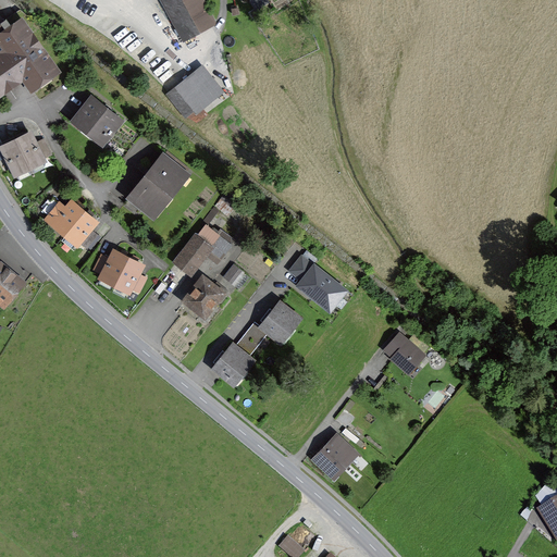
[(213,22),(200,0),(172,0),(190,34),(213,22)]
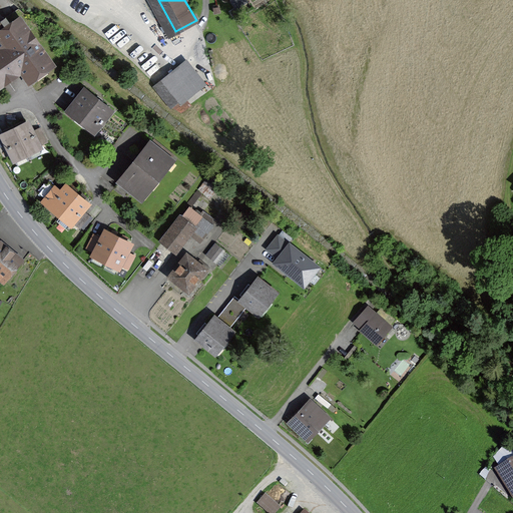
[(0,85),(22,71),(28,80),(51,64),(20,19),(7,28),(4,25),(9,22),(6,17),(1,20),(0,18),(0,85)]
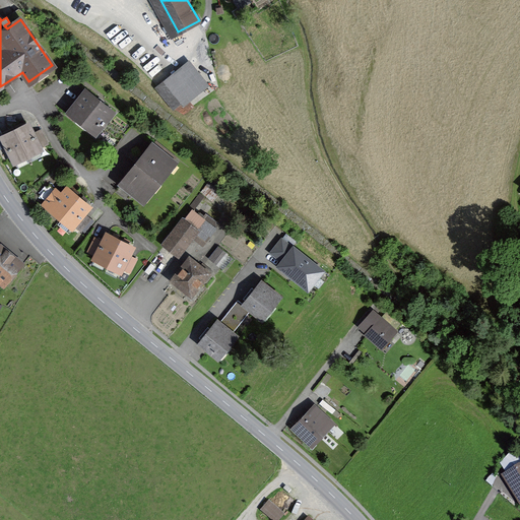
[(201,86),(184,65),(155,87),(174,110),(201,86)]
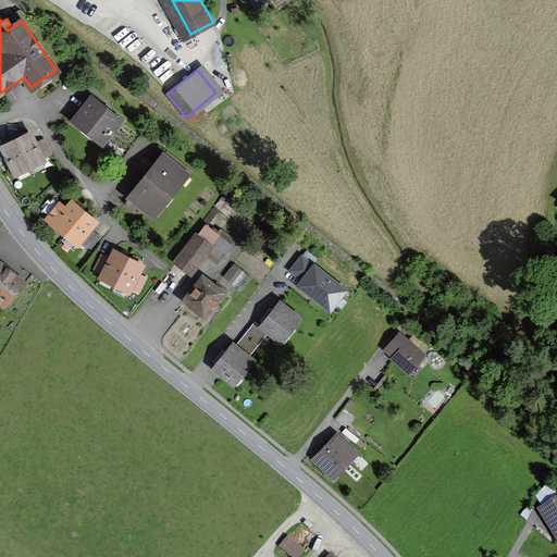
[(74,120),(103,143),(121,121),(91,97),(74,120)]
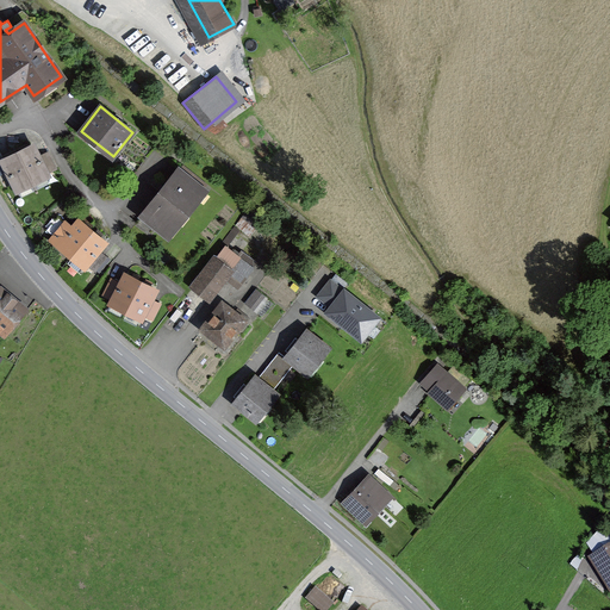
[(19,153),(18,153),(18,154),(32,182),(47,175),(47,174),(54,170),(47,154),(38,157),(32,147),(19,153)]
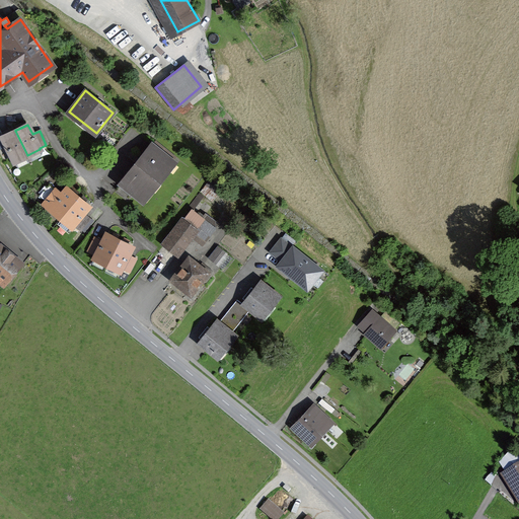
[(3,137),(14,161),(27,155),(15,131),(15,130),(14,131),(3,137)]
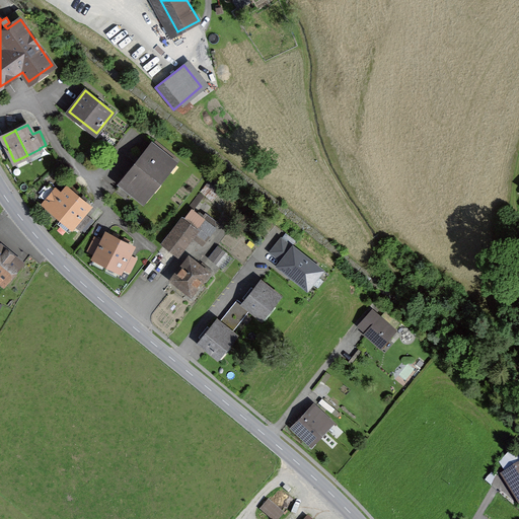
[(143,202),(174,162),(152,144),(116,190),(128,199),(133,193),(143,202)]
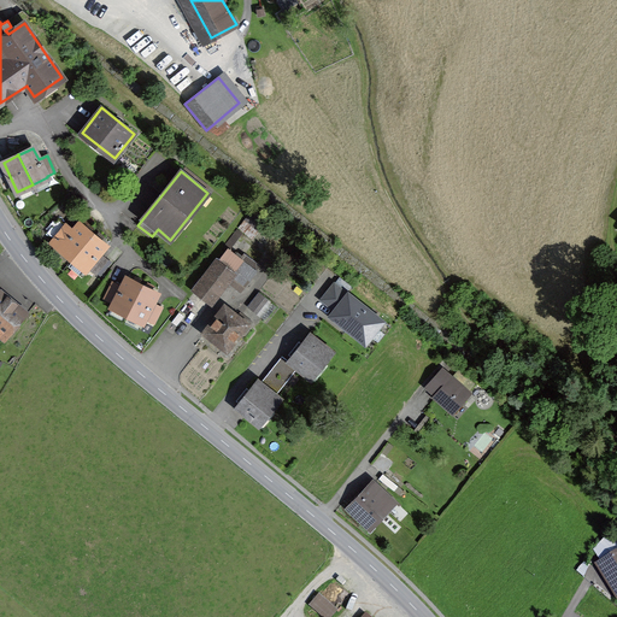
[(254,207),(239,228),(252,240),(268,218),(254,207)]
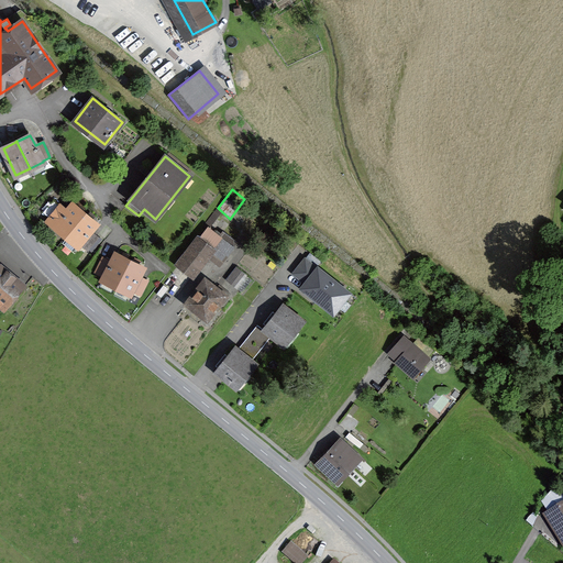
[(52,225),(55,227),(66,236),(85,213),(86,213),(74,203),(67,211),(54,199),(43,212),(48,218),(47,220),(48,223),(52,225)]
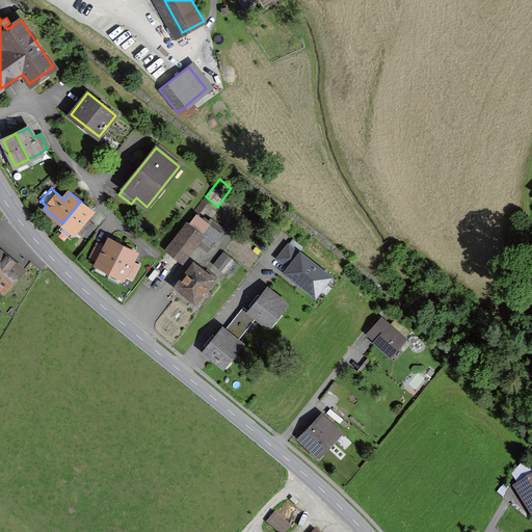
[(91,211),(81,203),(81,202),(80,202),(62,223),(74,232),(75,230),(81,235),(91,222),(85,218),(91,211)]
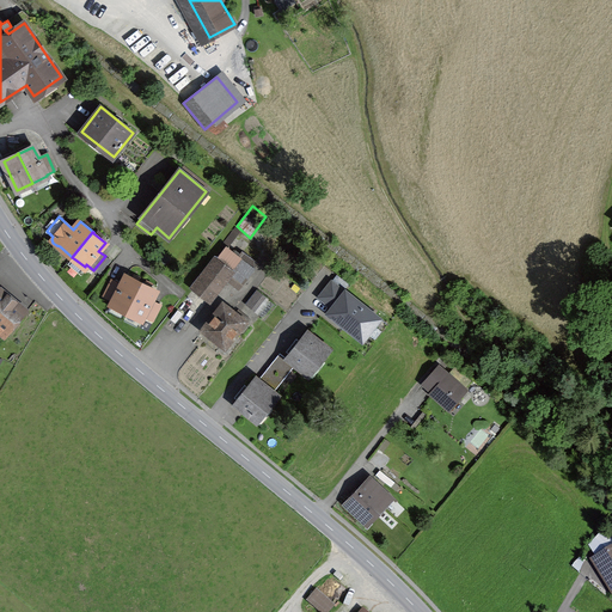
[(226,248),(216,259),(232,270),(226,276),(239,287),(257,264),(242,252),(238,257),(226,248)]
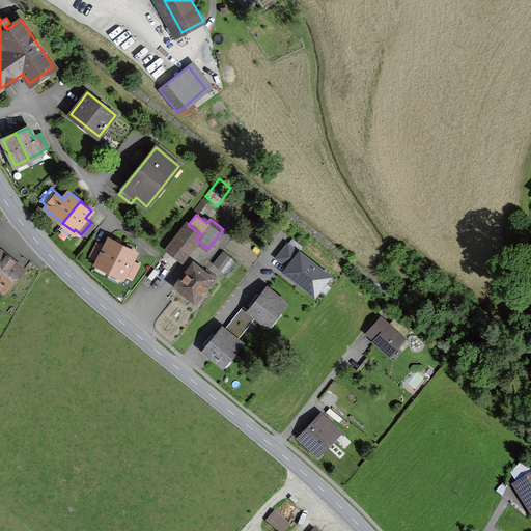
[(254,217),(246,226),(255,234),(263,224),(254,217)]
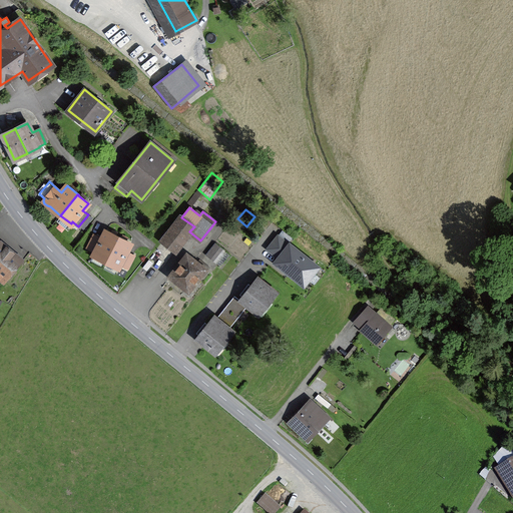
[(175,250),(189,231),(194,226),(181,217),(163,240),(175,250)]
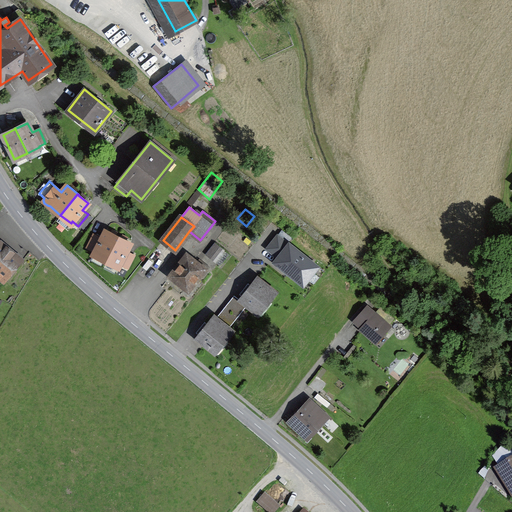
[(95,252),(94,254),(106,261),(118,237),(118,236),(106,230),(102,238),(95,235),(88,248),(95,252)]
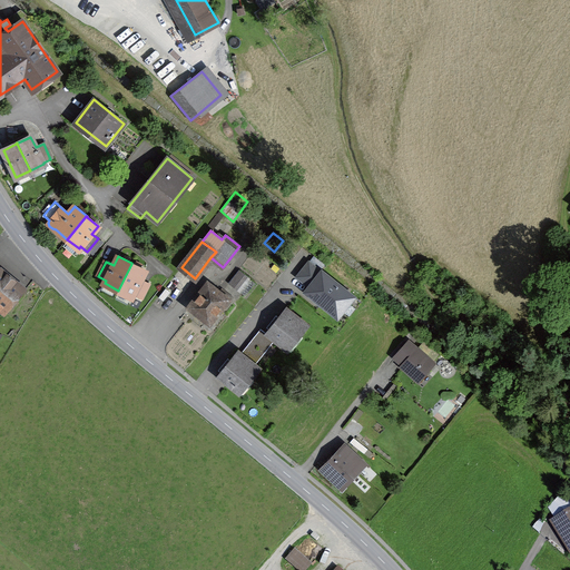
[(353,297),(308,262),(297,276),(311,287),(306,292),(337,316),(353,297)]
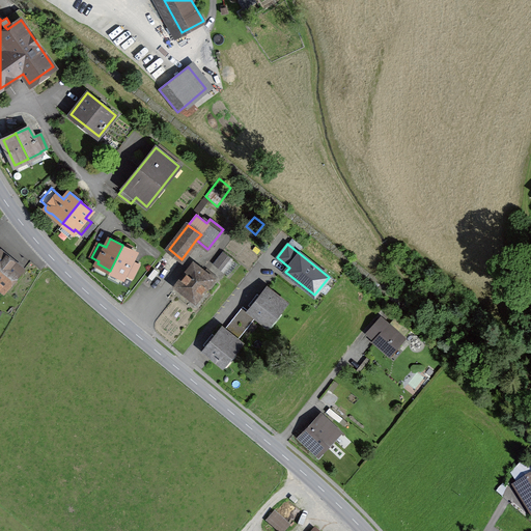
[(135,252),(123,246),(122,245),(122,246),(110,271),(122,277),(123,274),(131,278),(138,263),(131,260),(135,252)]
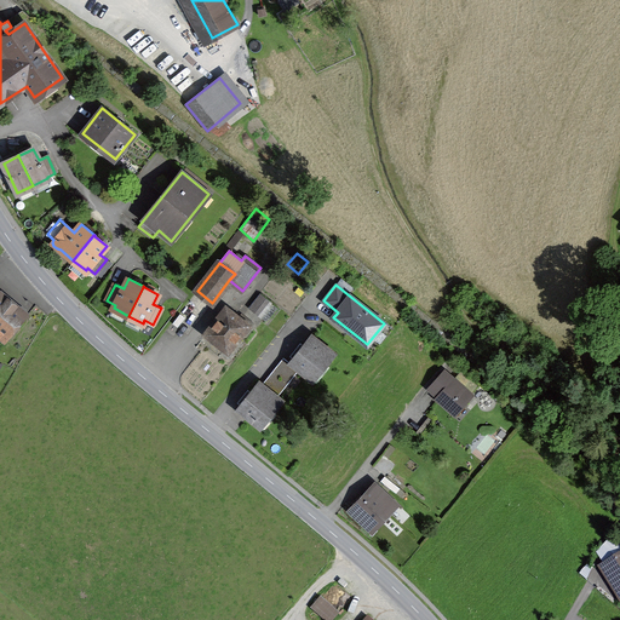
[(260,296),(251,309),(258,315),(269,302),(260,296)]
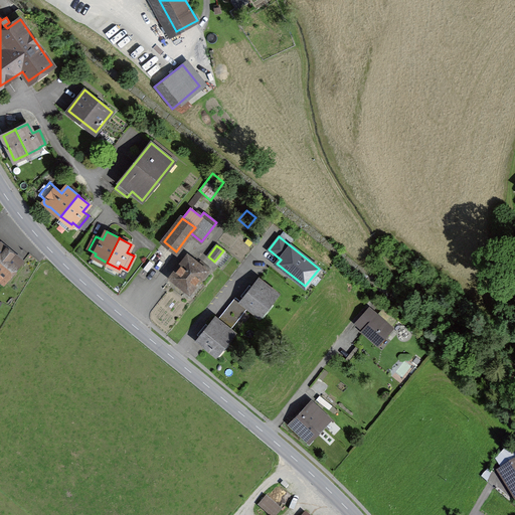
[(0,275),(4,279),(18,263),(0,246),(0,275)]
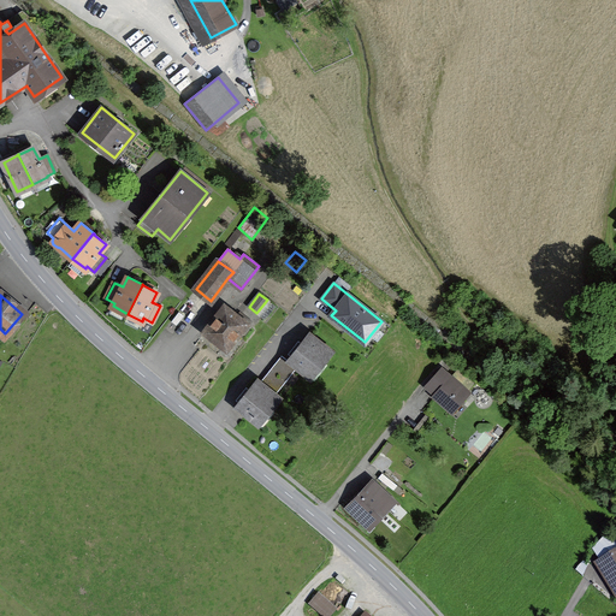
[(226,349),(237,336),(240,338),(249,326),(225,307),(205,332),(226,349)]
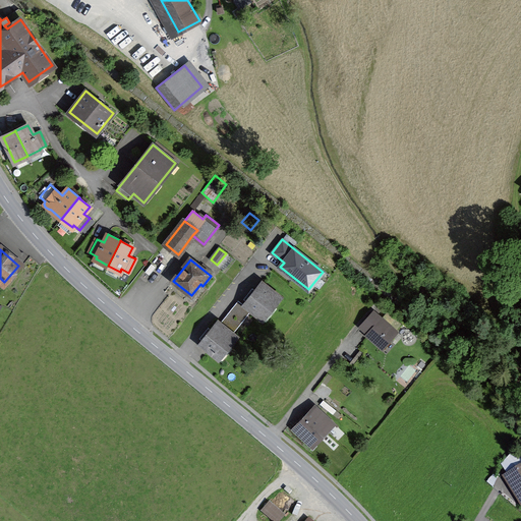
[(274,307),(282,297),(262,281),(243,304),(251,311),(250,311),(261,320),(273,305),(274,307)]
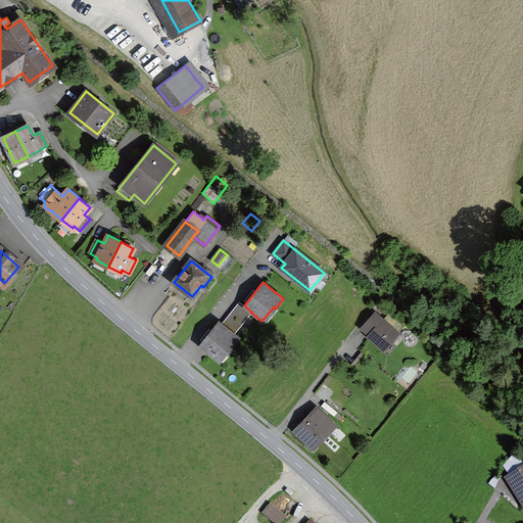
[(240,302),(223,324),(234,334),(251,313),(252,313),(244,305),(240,302)]
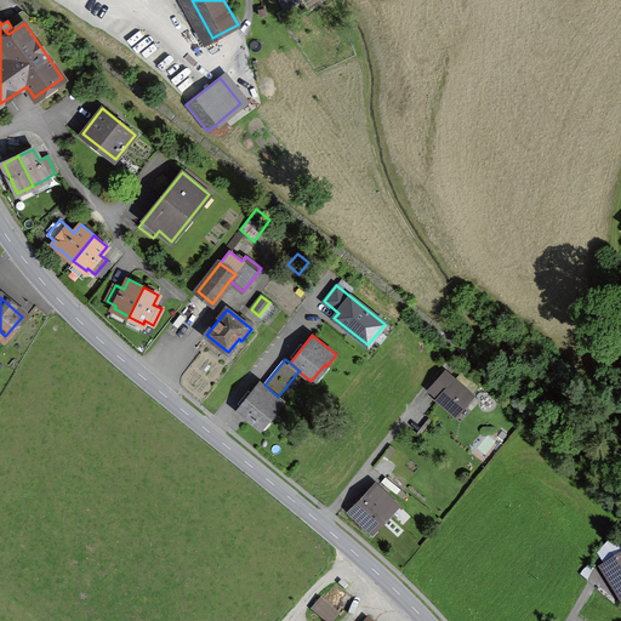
[(439,399),(455,414),(472,396),(448,375),(444,381),(440,379),(431,389),(440,398),(439,399)]
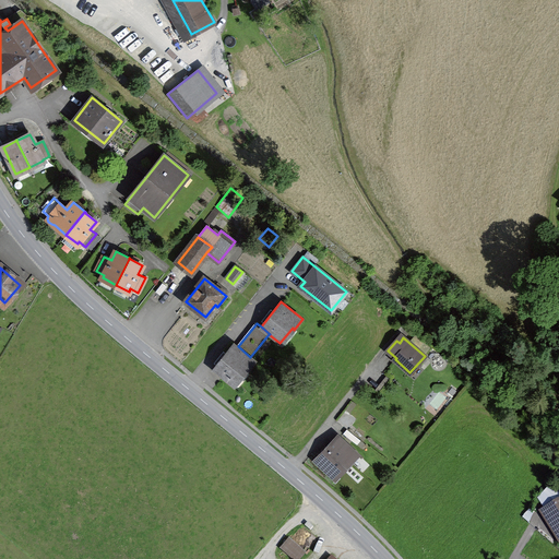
[(247,371),(256,360),(250,357),(238,346),(234,344),(213,369),(233,384),(245,370),(247,371)]
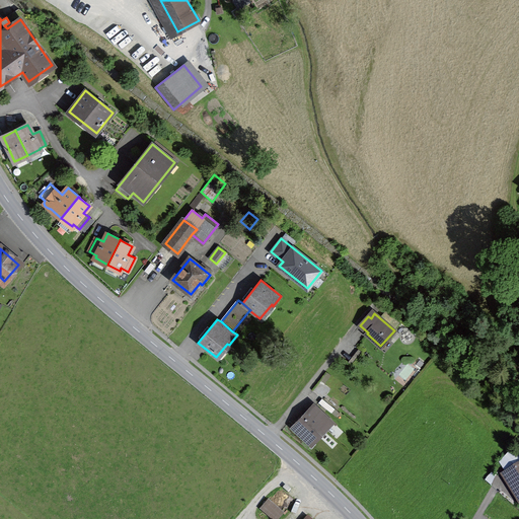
[(314,408),(297,426),(311,440),(329,421),(314,408)]
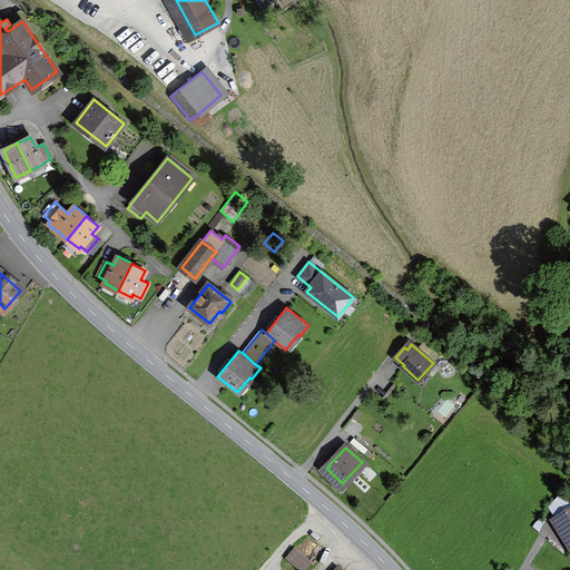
[(569,512),(556,521),(569,543),(569,512)]
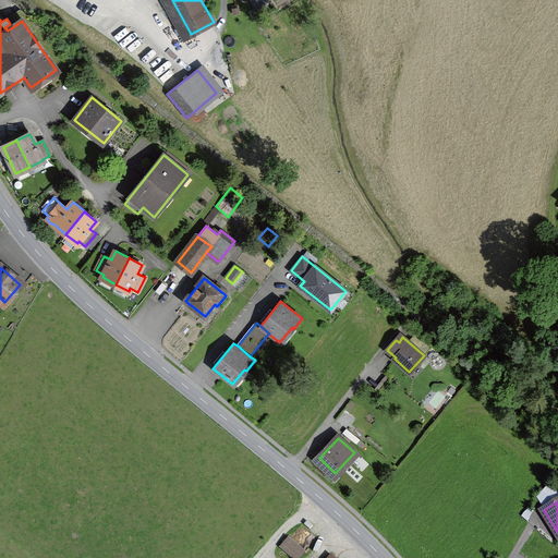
[(281,547),(292,557),(299,557),(304,553),(289,538),(281,547)]
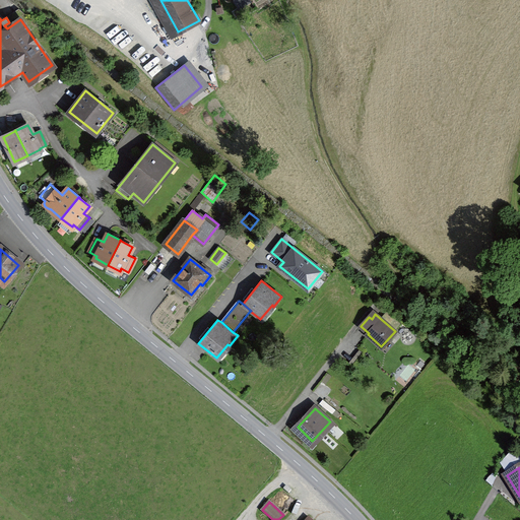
All buildings are outlined.
